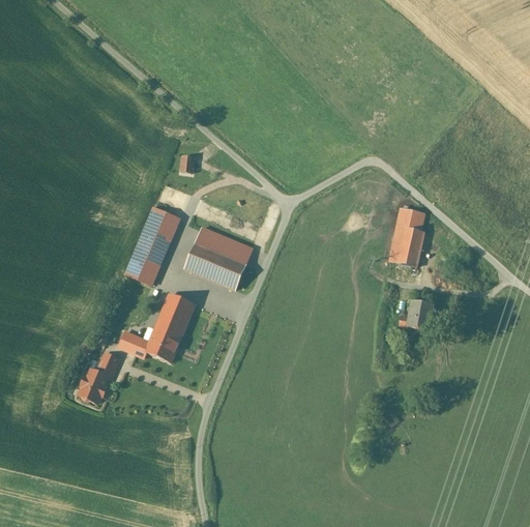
[(179,217),(153,207),(138,244),(164,256),(179,217)]
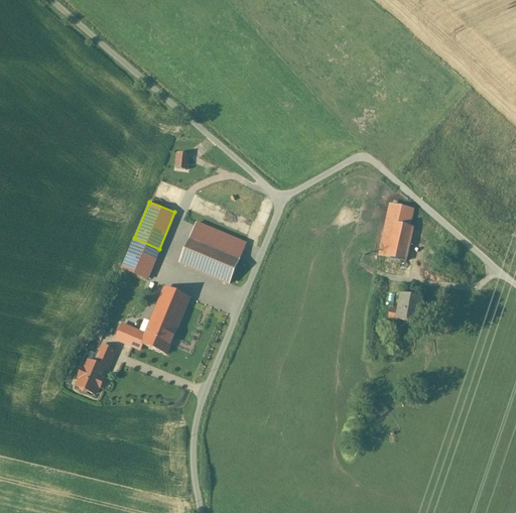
[(389,202),(385,220),(393,222),(393,221),(410,225),(414,208),(389,202)]
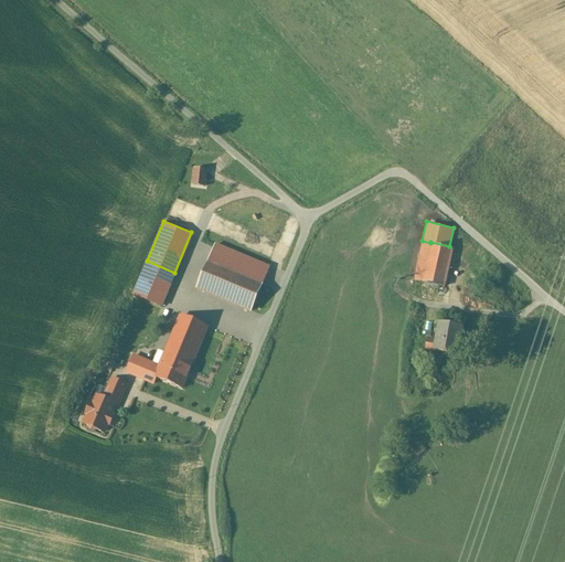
[(449,246),(430,242),(430,243),(422,241),(414,277),(423,279),(444,284),(451,247),(449,246)]
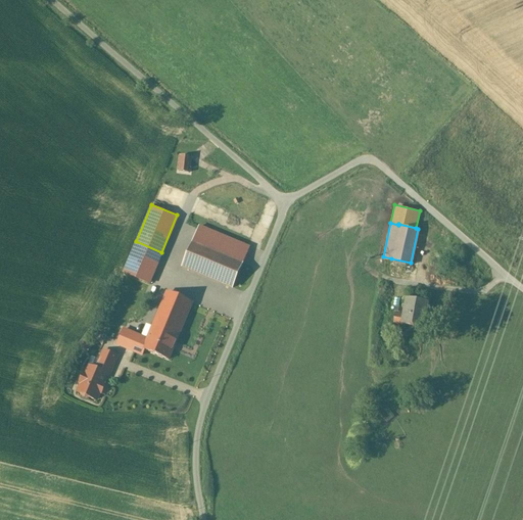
[(249,245),(199,224),(192,240),(214,248),(217,242),(245,254),(249,245)]
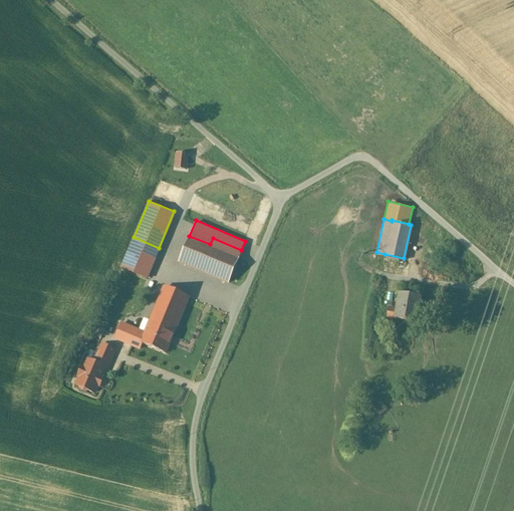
[(210,244),(189,236),(179,259),(228,280),(241,250),(213,238),(210,244)]
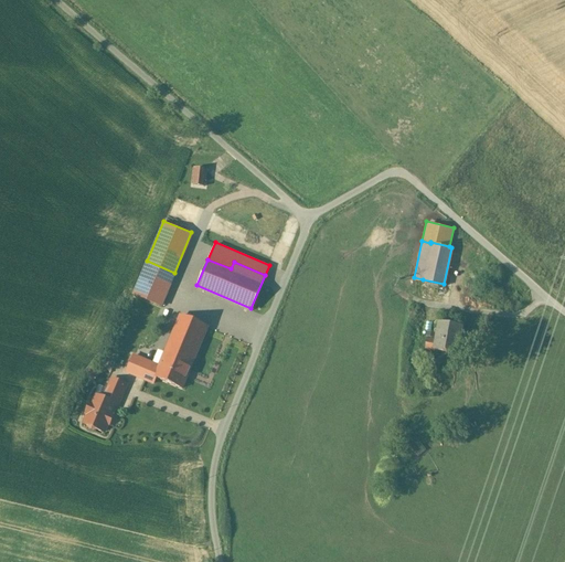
[(174,273),(147,261),(134,293),(161,304),(174,273)]
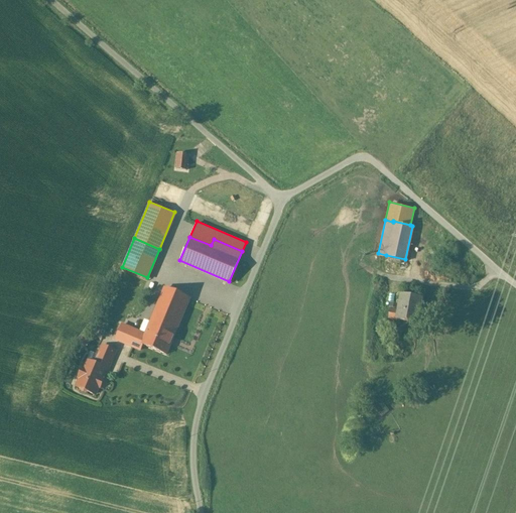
[(144,335),(141,342),(165,352),(189,296),(164,286),(144,335)]
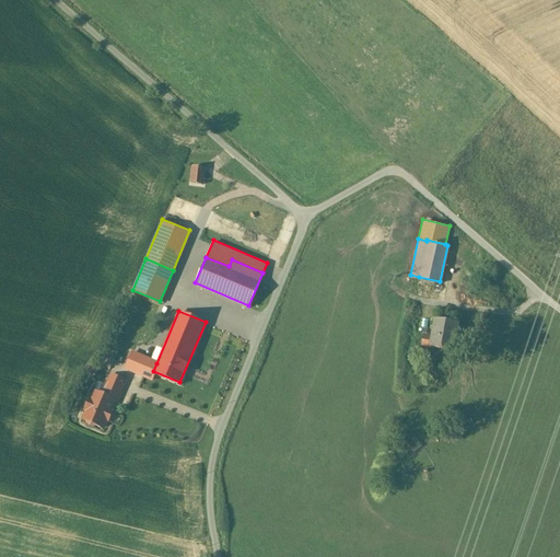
[(457,323),(435,318),(430,345),(443,347),(443,344),(453,346),(457,323)]
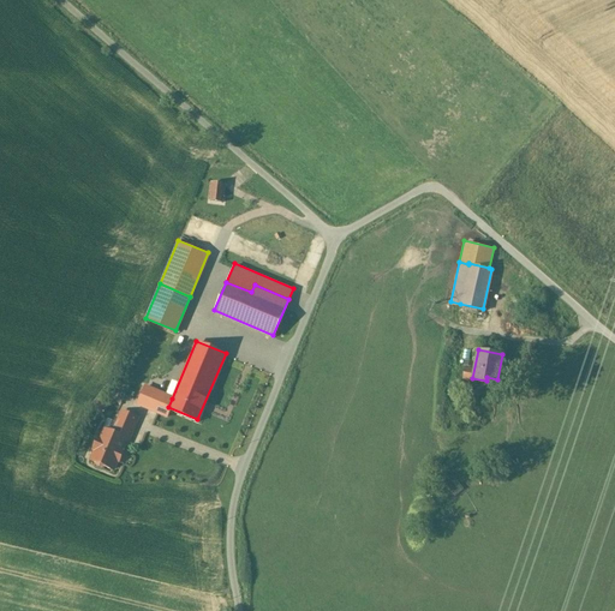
[(89,401),(97,412),(109,403),(101,393),(89,401)]
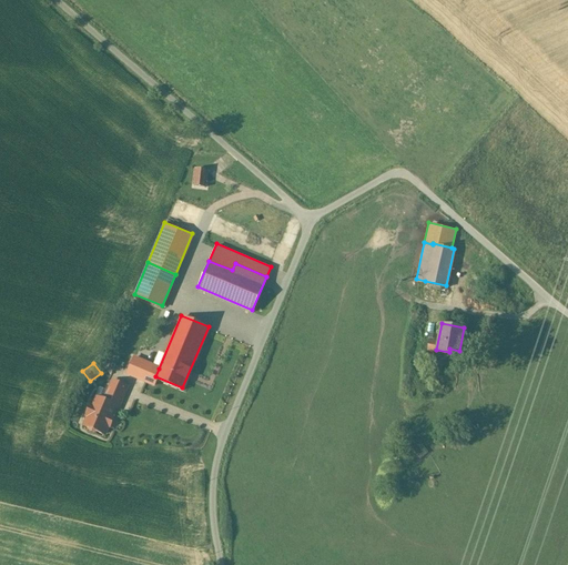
[(159,369),(144,363),(139,375),(153,381),(155,376),(159,369)]
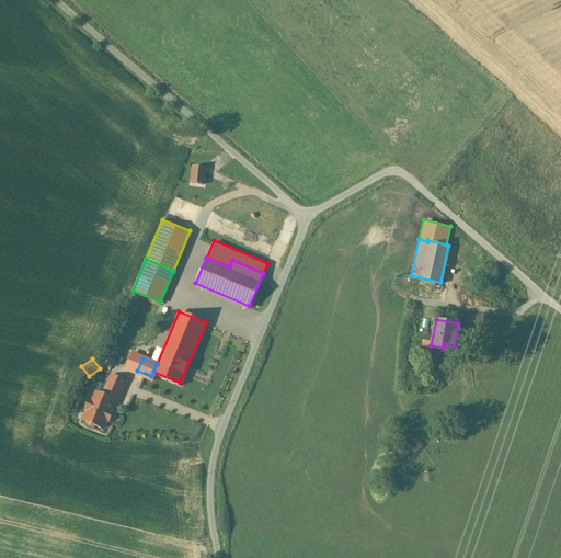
[(125,380),(111,374),(102,394),(114,399),(114,400),(116,401),(125,380)]
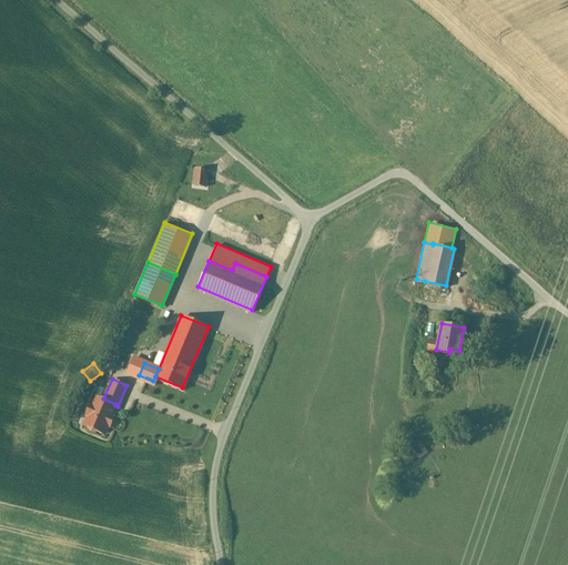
[(103,399),(97,395),(92,404),(91,403),(87,414),(88,414),(84,423),(87,424),(88,427),(92,429),(95,427),(104,432),(108,423),(110,424),(113,416),(111,415),(115,405),(115,404),(103,399)]
